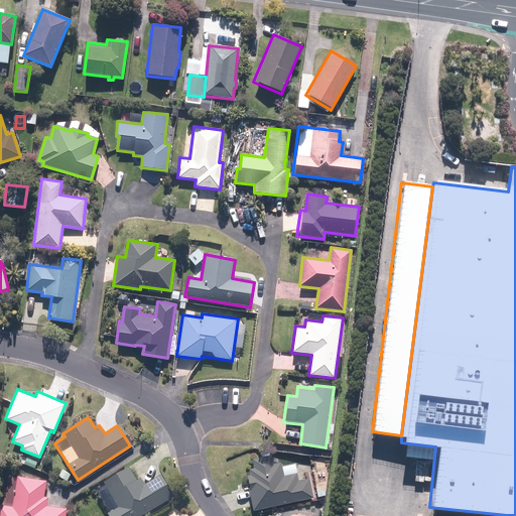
[(244,475),(252,511),(313,498),(308,478),(298,480),(297,474),(283,477),(280,462),(273,464),(271,455),(251,459),(253,468),(247,470),(248,474),(244,475)]
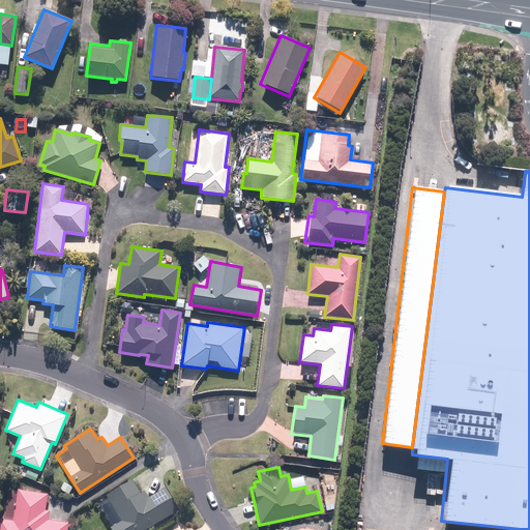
[(26,468),(22,476),(35,482),(39,474),(26,468)]
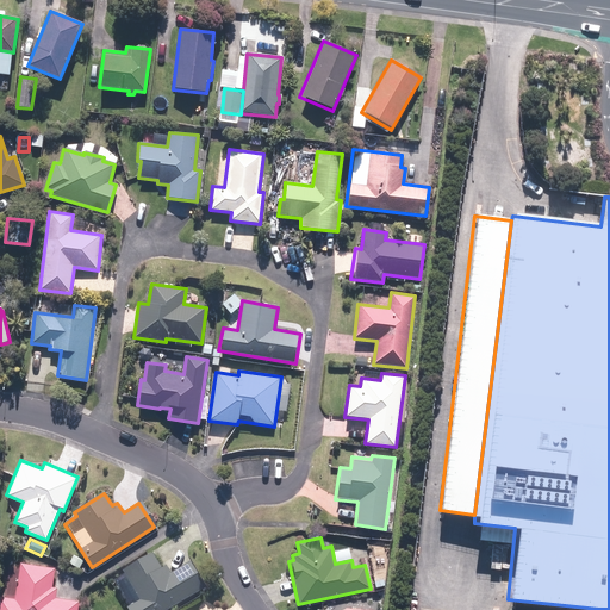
[(125,609),(165,609),(201,587),(188,565),(170,576),(165,565),(161,566),(154,555),(120,576),(137,602),(125,609)]
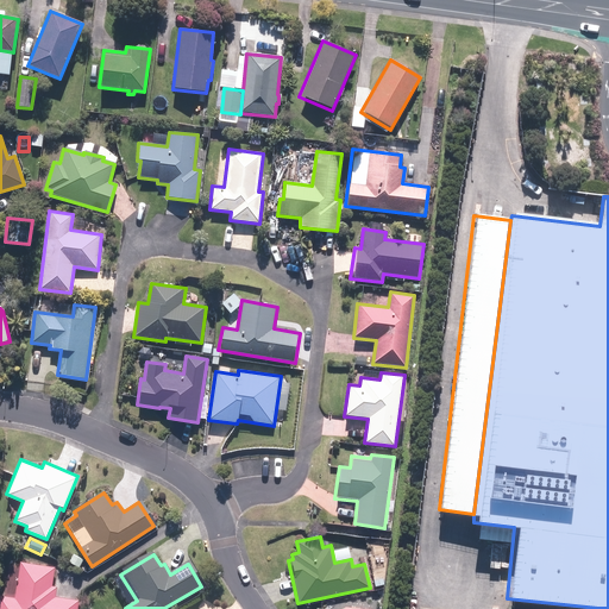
[(52,569),(18,566),(17,594),(0,592),(0,608),(76,608),(77,598),(55,597),(55,586),(51,586),(52,569)]
